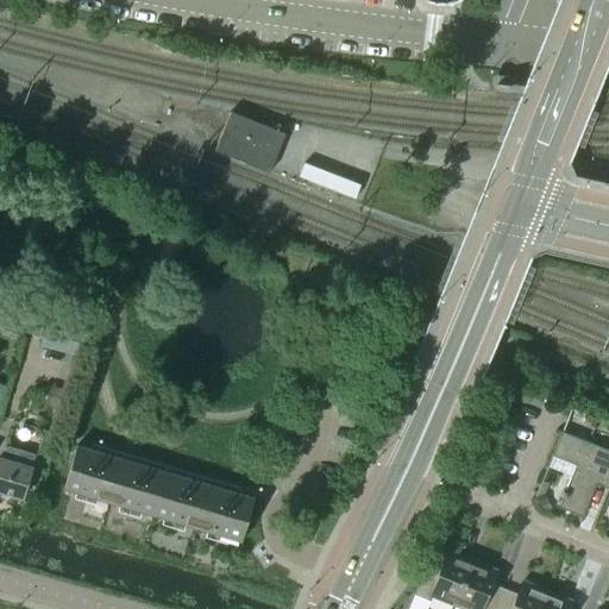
[(268,174),(284,135),(282,135),(230,112),(213,151),(268,174)]
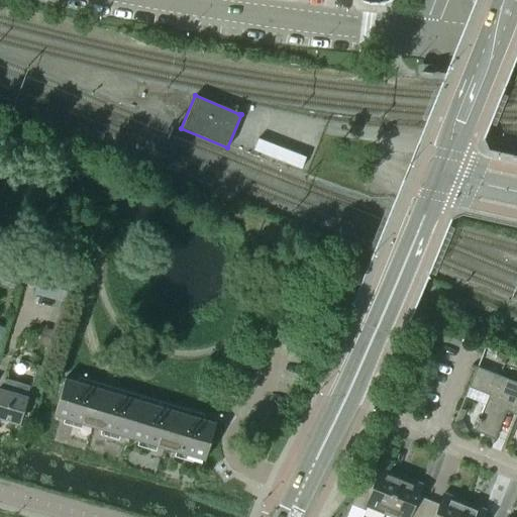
[(305,158),(257,138),(253,149),(301,169),(305,158)]
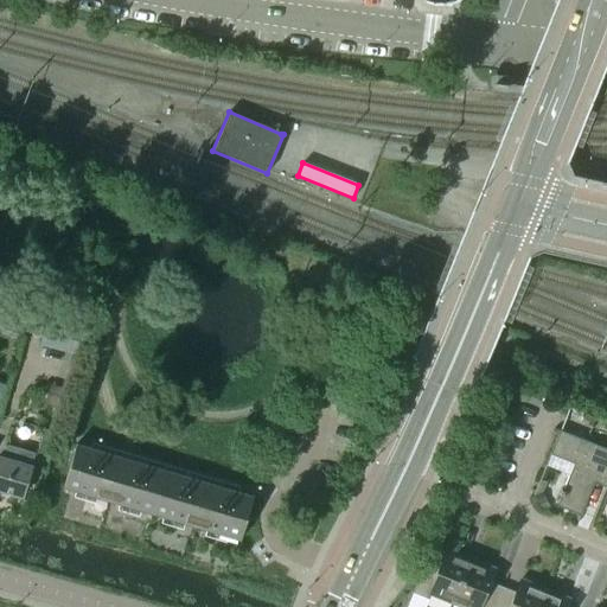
[(25,320),(29,306),(10,301),(6,315),(25,320)]
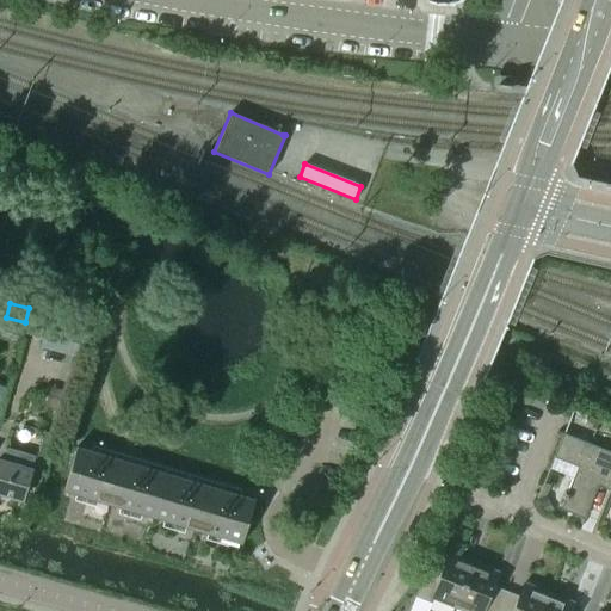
[(78,353),(84,331),(45,320),(39,344),(78,353)]
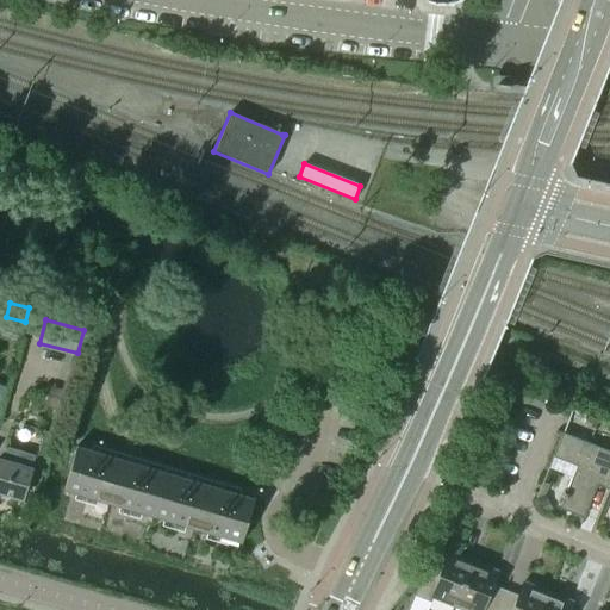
[(609,446),(608,452),(576,439),(585,416),(571,411),(562,433),(561,433),(552,456),(576,466),(565,492),(564,491),(559,503),(560,504),(559,508),(583,518),(598,479),(609,483),(609,446)]
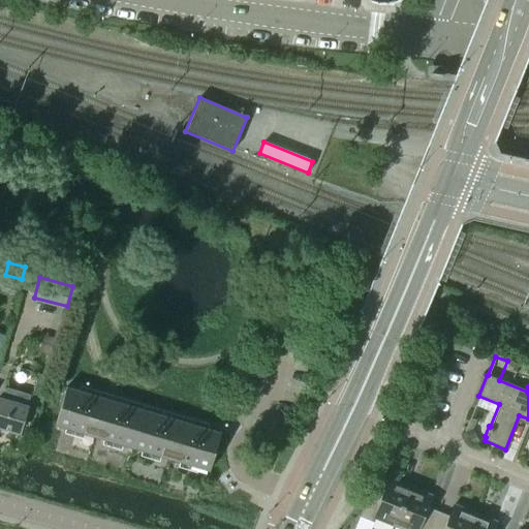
[(0,427),(19,433),(30,395),(4,387),(0,399),(0,427)]
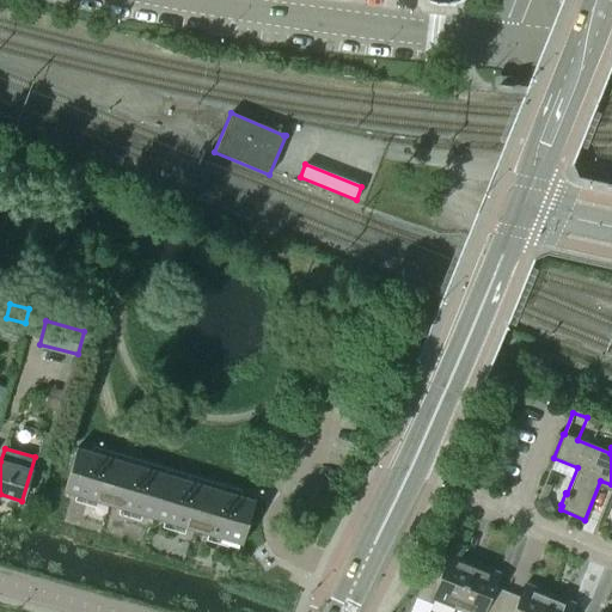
[(255,501),(91,452),(75,448),(63,491),(242,544),(255,501)]
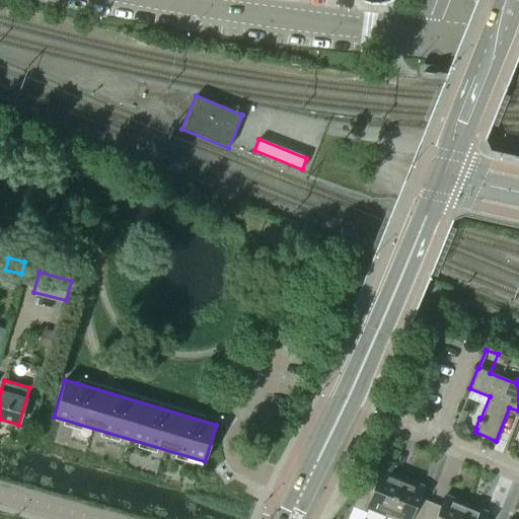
[(364,479),(353,507),(365,512),(366,508),(386,516),(401,478),(387,472),(380,469),(376,480),(375,485),(364,479)]
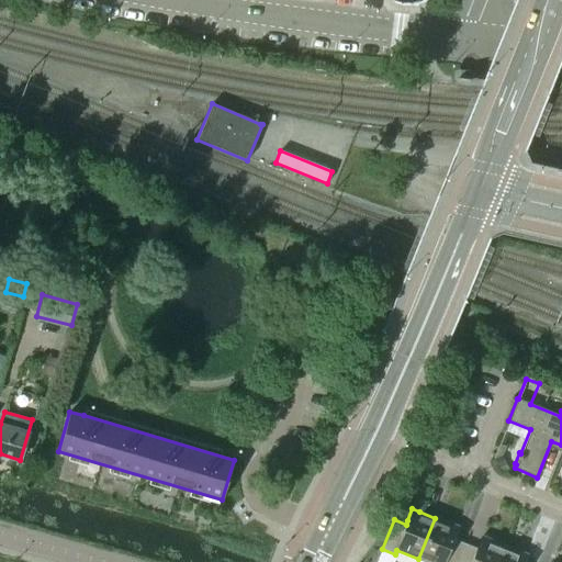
[(435,518),(418,559),(426,561),(457,561),(463,548),(451,543),(452,539),(458,527),(450,524),(435,518)]
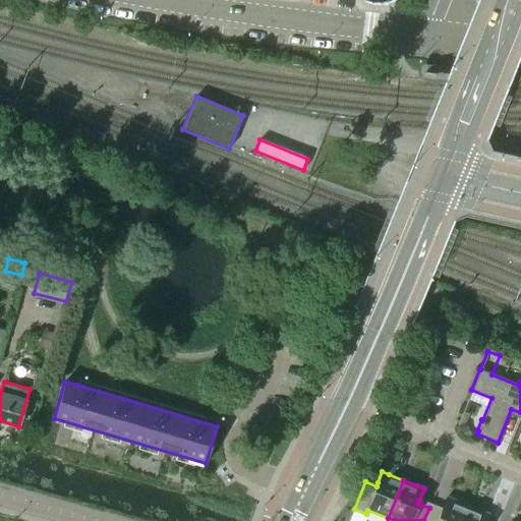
[(429,508),(423,520),(461,520),(467,506),(453,500),(446,498),(442,509),(441,512),(429,508)]
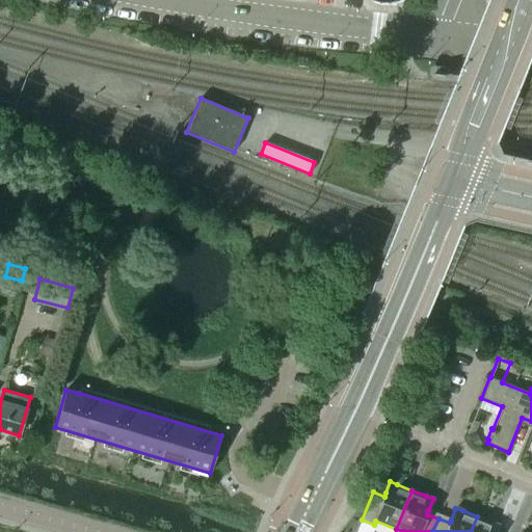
[(471,531),(495,531),(499,525),(491,523),(477,516),(471,531)]
